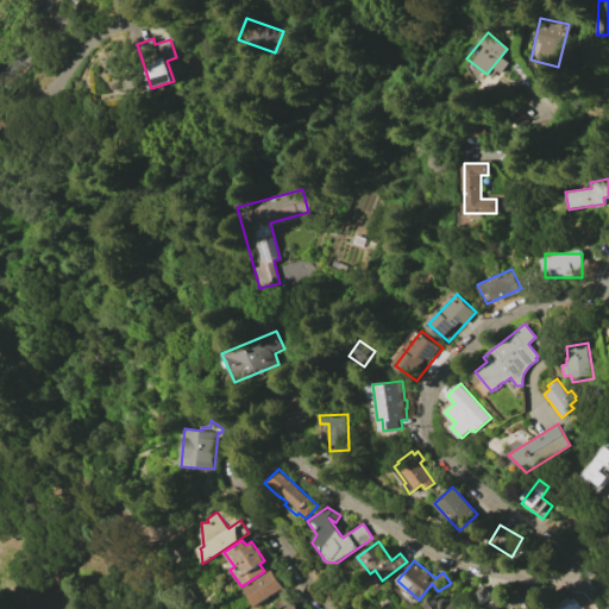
[(271,570),(283,586),(257,606),(244,588),(271,570)]
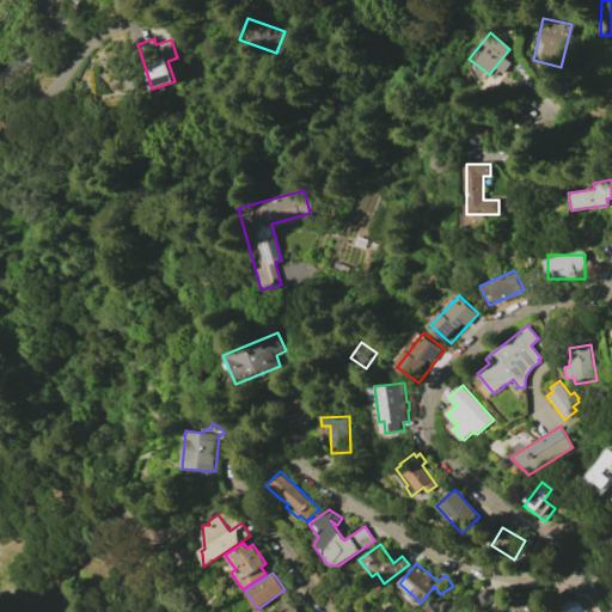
[(487,588),(495,600),(484,607),(476,595),(487,588)]
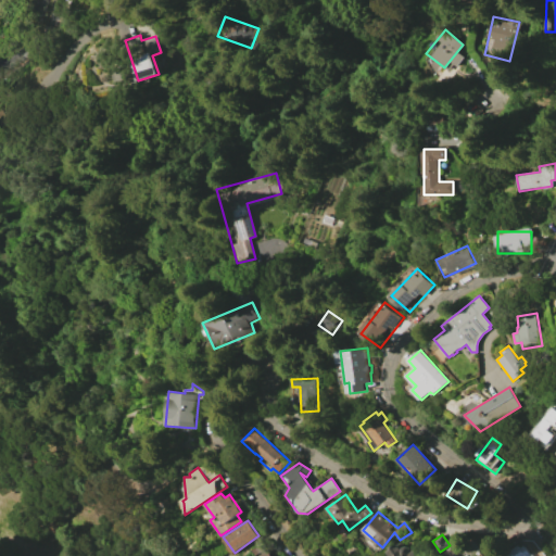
[(469,534),(484,555),(453,555),(449,550),(469,534)]
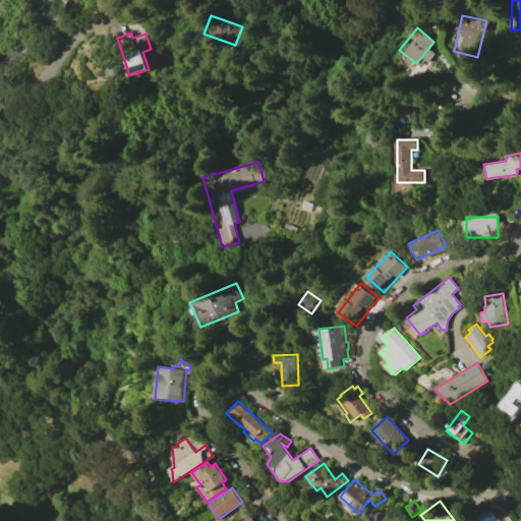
[(365,514),(364,513),(366,512),(367,513),(371,510),(374,515),(377,513),(379,512),(381,513),(383,515),(384,517),(389,513),(394,520),(365,520),(362,516),(365,514)]
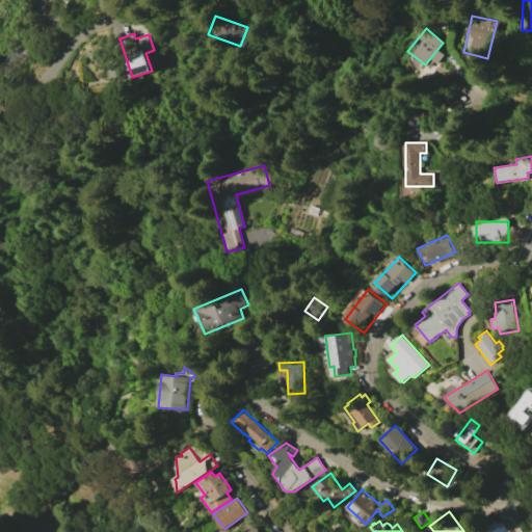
[(478,531),(493,522),(495,524),(498,521),(505,530),(506,529),(508,531),(478,531)]
